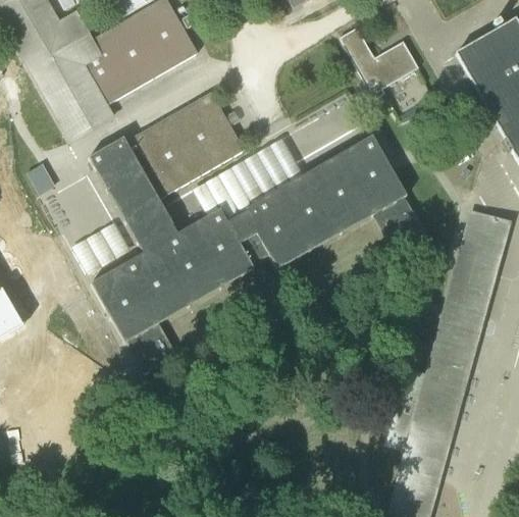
[(0,0),(0,15),(71,142),(116,116),(108,102),(199,51),(186,30),(196,24),(190,13),(179,18),(168,0),(159,0),(94,36),(78,9),(61,18),(50,0),(0,0)]
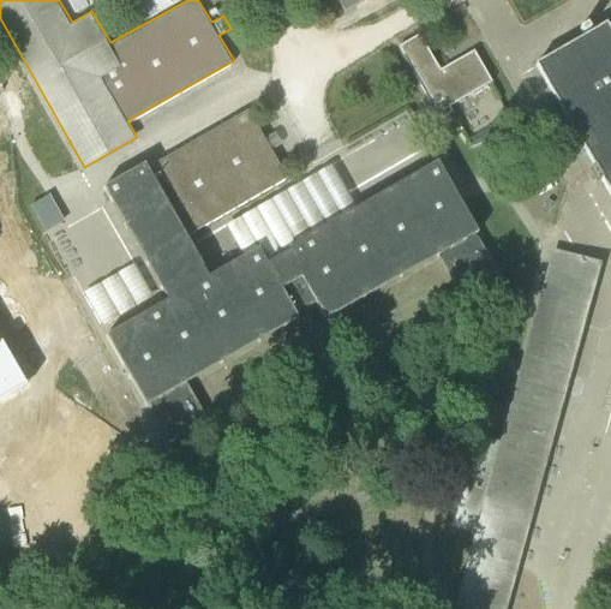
[(610,25),(607,21),(538,61),(597,163),(593,166),(599,178),(605,174),(610,184),(610,380),(604,406),(610,407),(610,25)]
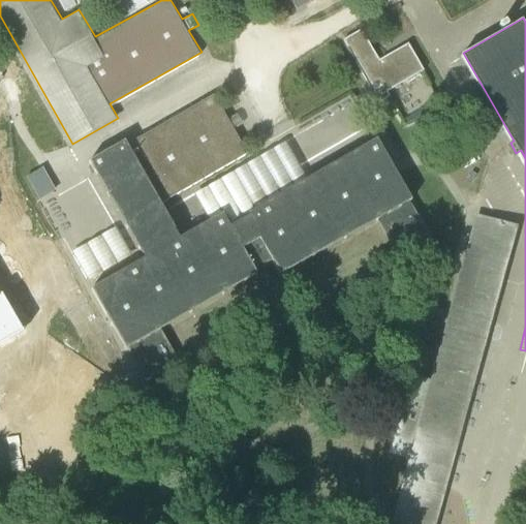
[(363,26),(344,36),(380,99),(391,93),(389,88),(425,67),(409,40),(381,57),(363,26)]
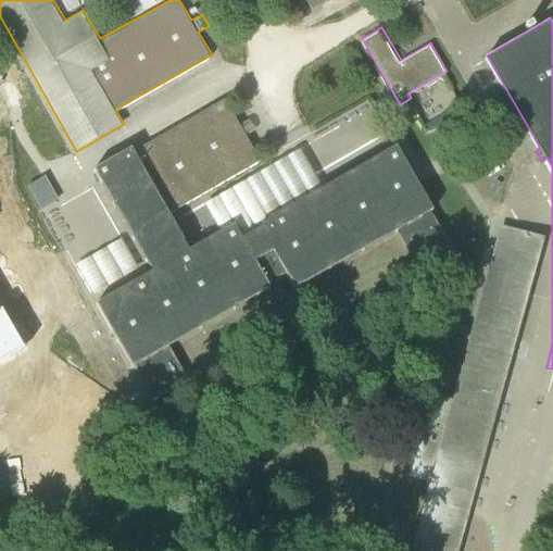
[(133,145),(96,166),(153,267),(98,300),(135,364),(137,363),(155,397),(190,377),(172,341),(272,286),(267,278),(286,267),(297,287),(398,228),(417,262),(451,242),(399,146),(411,139),(399,117),(386,124),(398,145),(326,186),(301,145),(205,201),(222,228),(190,247),(171,211),(262,158),(248,135),(258,129),(251,117),(241,123),(226,97),(135,150),(133,145)]
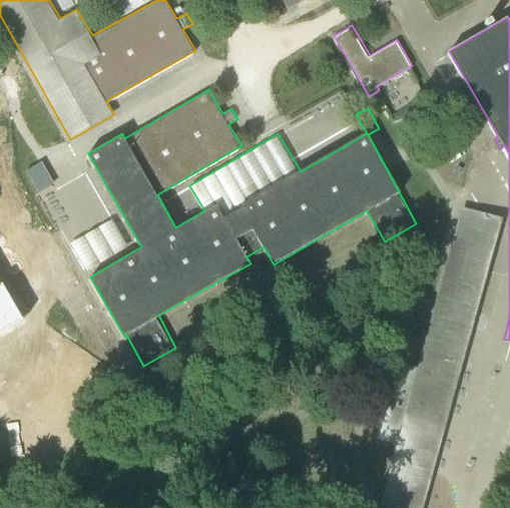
[(43,159),(27,168),(39,190),(55,181),(43,159)]
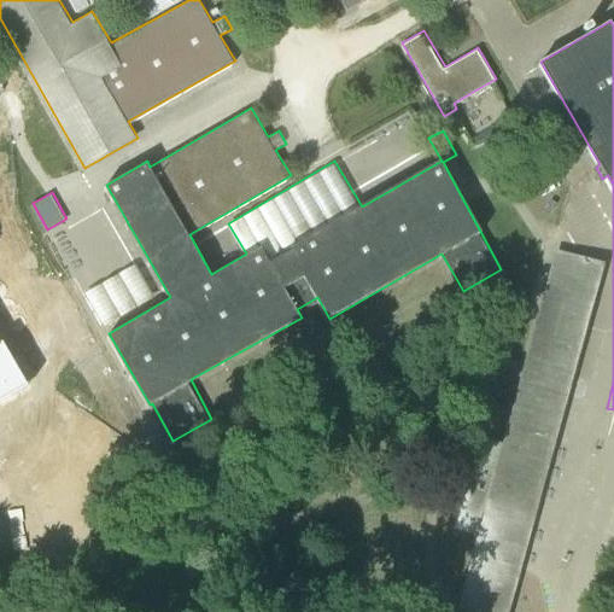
[(479,532),(457,611),(509,611),(606,260),(557,246),(504,441),(480,433),(455,526),(479,532)]
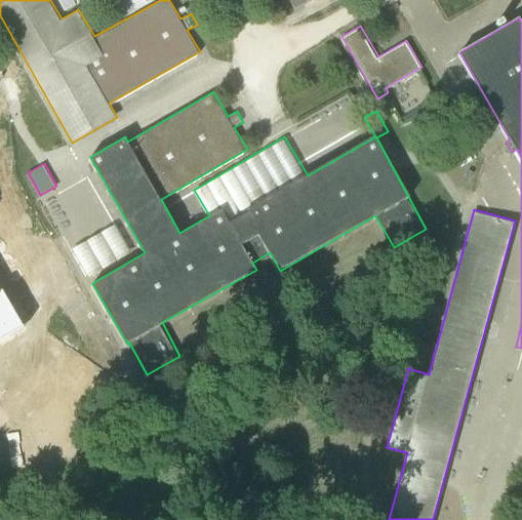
[(0,412),(8,418),(41,366),(29,359),(43,337),(0,310),(0,412)]
